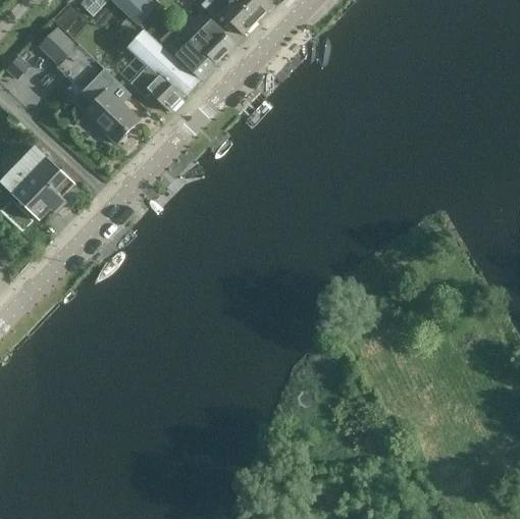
[(112,0),(133,20),(149,5),(144,0),(112,0)]
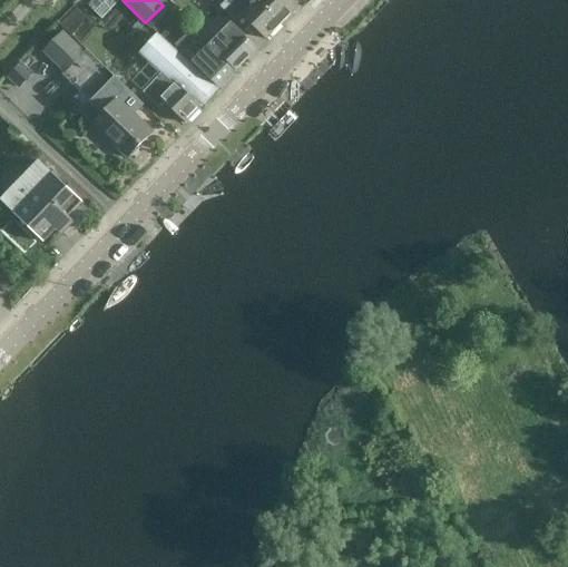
[(281,21),(258,0),(232,0),(224,9),(233,18),(238,12),(265,38),(281,21)]
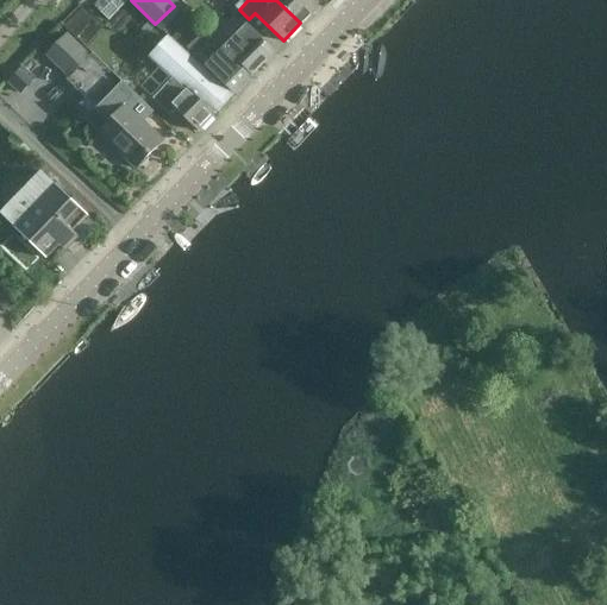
[(276,0),(300,23),(317,5),(311,0),(276,0)]
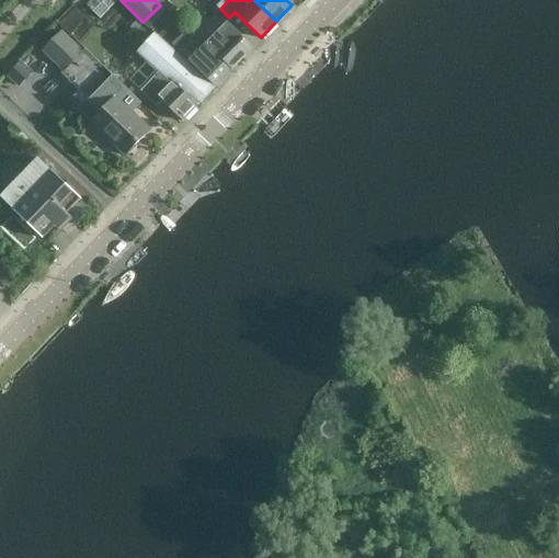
[(226,21),(205,43),(204,42),(200,46),(192,40),(182,49),(190,57),(189,58),(215,82),(230,67),(230,68),(252,46),(226,21)]
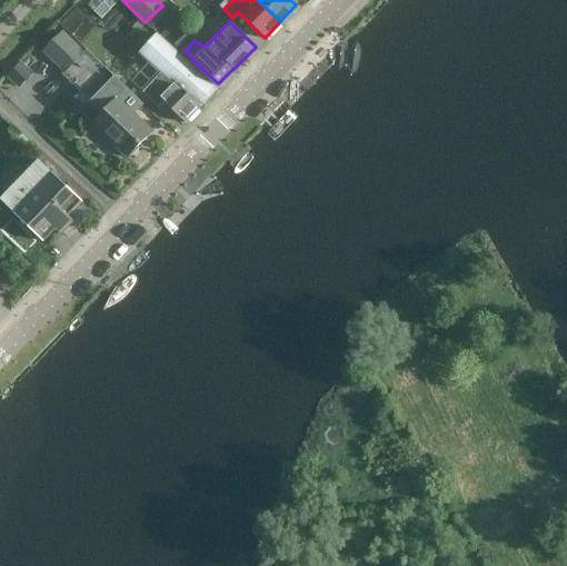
[(62,29),(42,49),(62,69),(82,49),(62,29)]
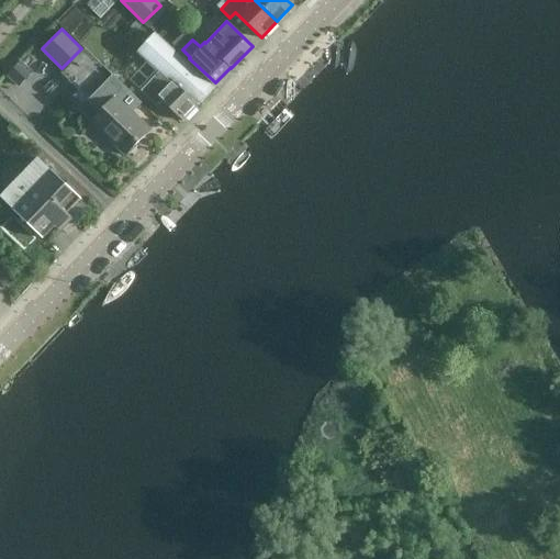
[(154,32),(136,52),(157,70),(140,88),(155,101),(158,98),(181,120),(198,103),(197,102),(212,85),(154,32)]
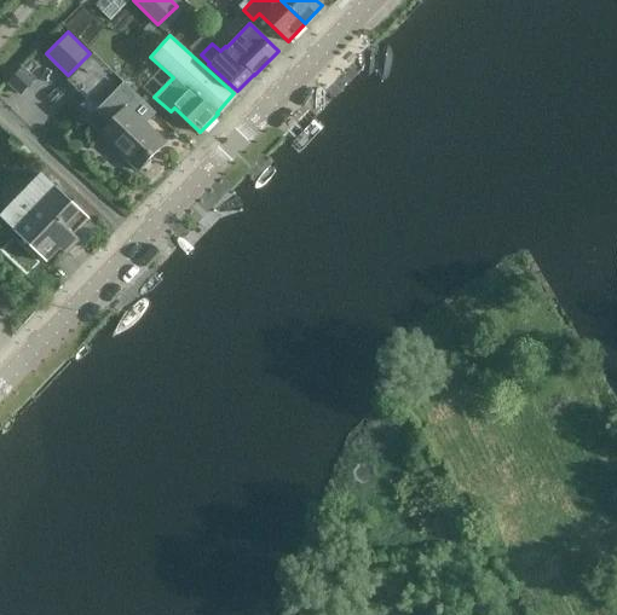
[(133,111),(144,102),(122,80),(93,109),(109,125),(101,134),(137,170),(138,168),(145,167),(149,163),(150,157),(165,141),(133,111)]
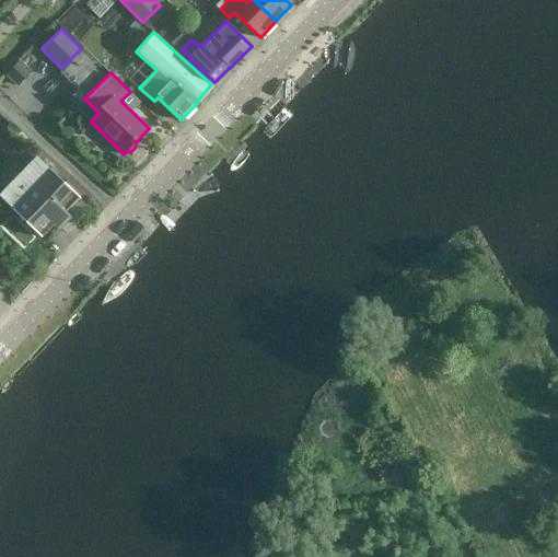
[(0,197),(41,236),(79,197),(36,155),(0,190),(0,197)]
